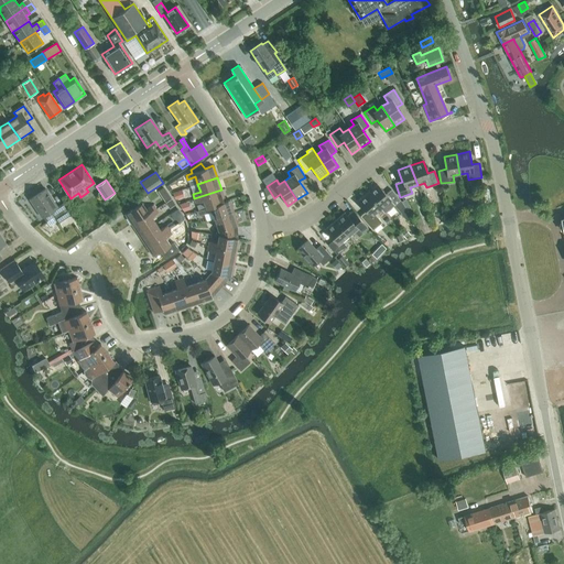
[(377,184),(367,193),(380,209),(384,214),(390,208),(393,205),(400,199),(391,190),(386,194),(377,184)]
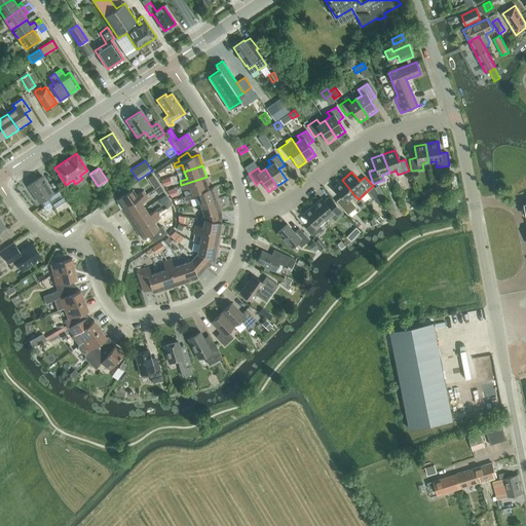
[(39,202),(40,202),(46,211),(51,208),(53,209),(64,202),(67,200),(60,189),(57,191),(53,193),(42,176),(28,186),(39,202)]
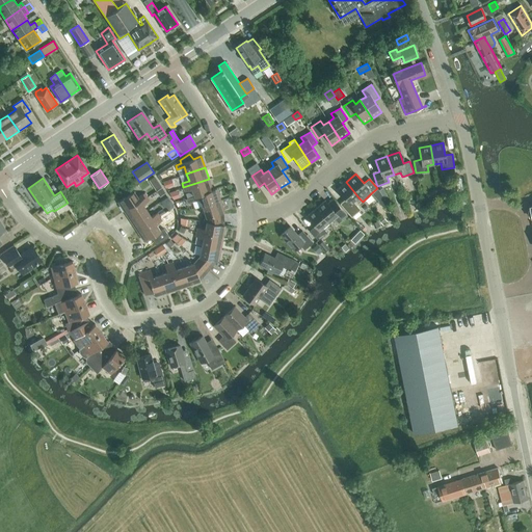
[(171,179),(163,182),(165,188),(174,185),(171,179)]
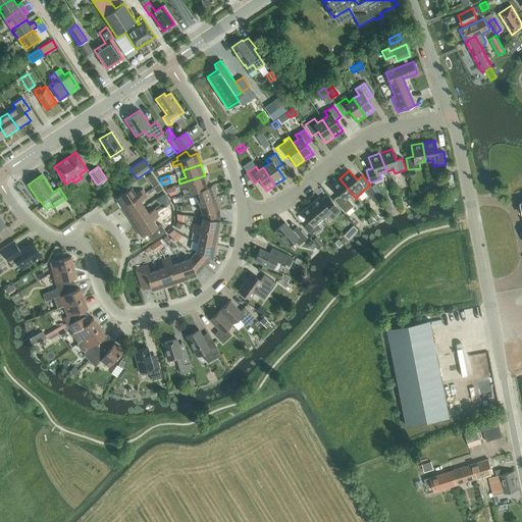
[(208,187),(205,175),(179,184),(180,188),(189,186),(191,193),(208,187)]
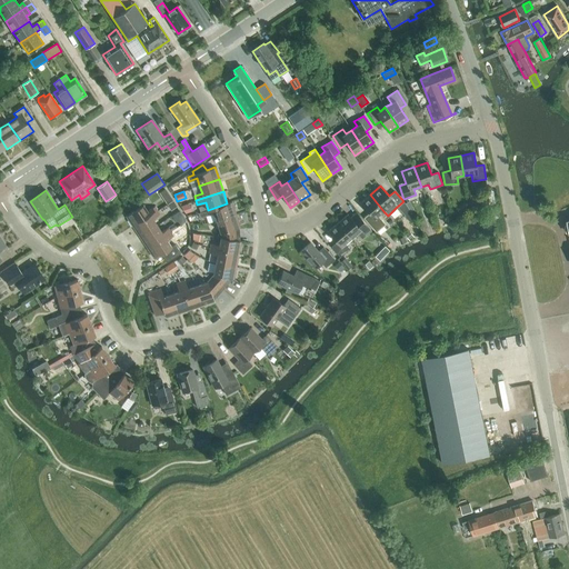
[(169,195),(162,199),(166,205),(172,200),(169,195)]
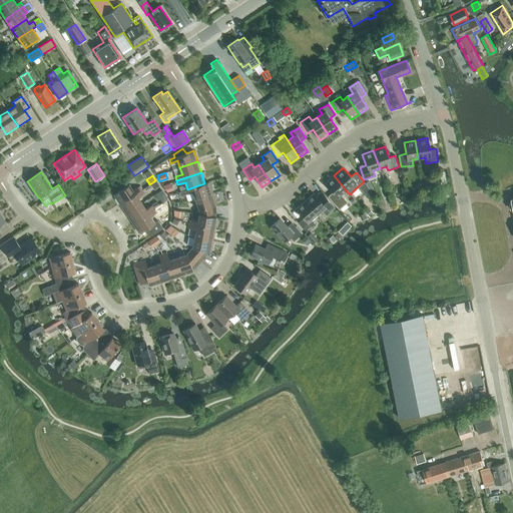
[(348,202),(344,198),(341,194),(346,190),(334,175),(325,183),(333,192),(328,196),(336,205),(339,209),(348,202)]
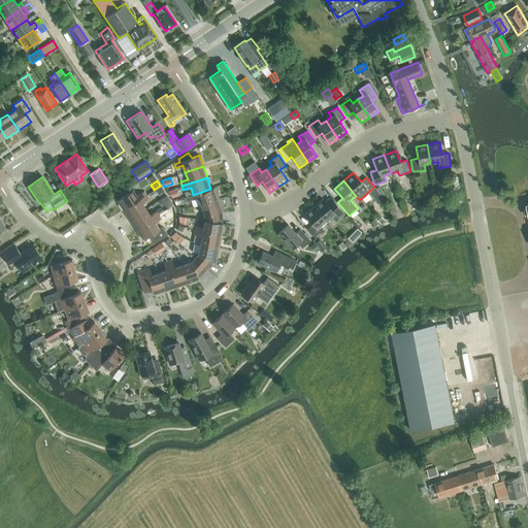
[(160,186),(155,190),(159,196),(164,192),(160,186)]
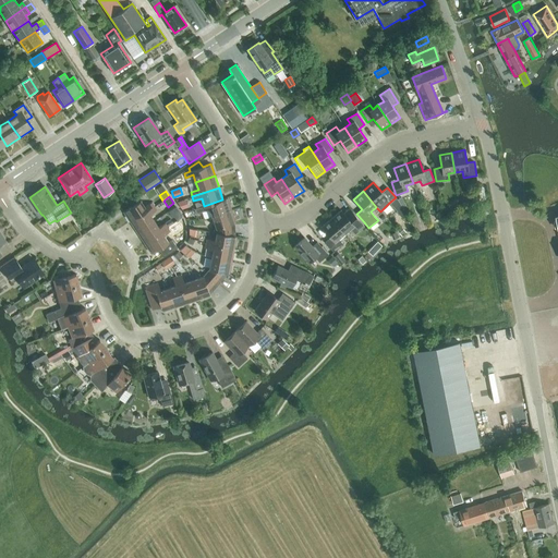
[(211,217),(231,209),(227,197),(222,199),(204,206),(194,209),(195,214),(208,209),(211,217)]
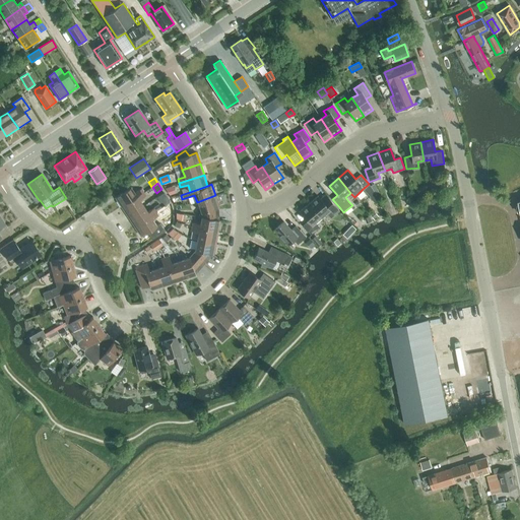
[(369,184),(363,189),(370,197),(375,193),(371,187),(369,184)]
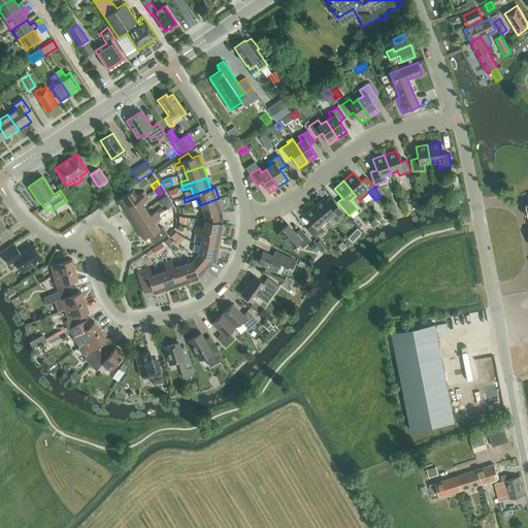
[(136,196),(132,190),(117,200),(123,210),(145,195),(143,192),(136,196)]
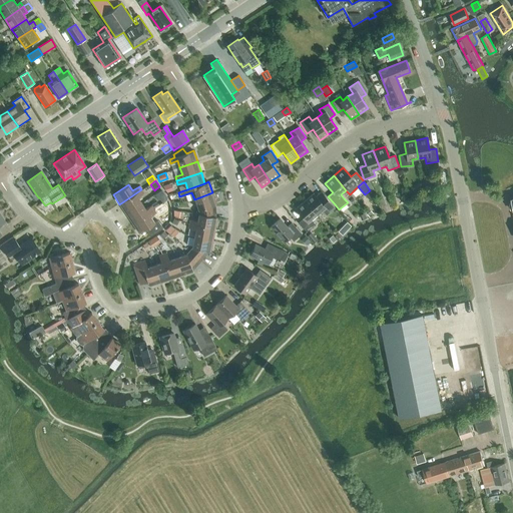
[(167,192),(171,191),(169,184),(163,186),(167,192)]
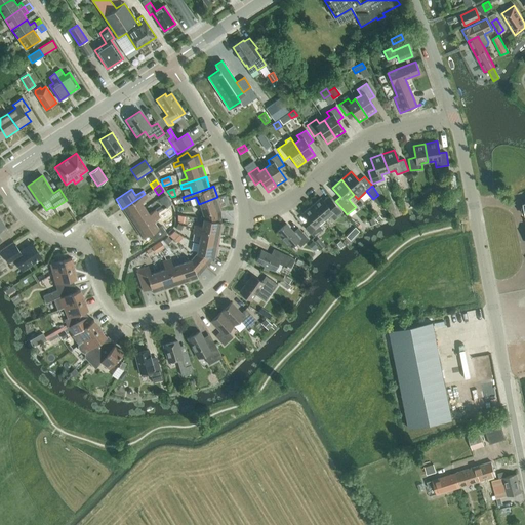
[(129,218),(145,208),(140,202),(147,198),(145,194),(122,209),(129,218)]
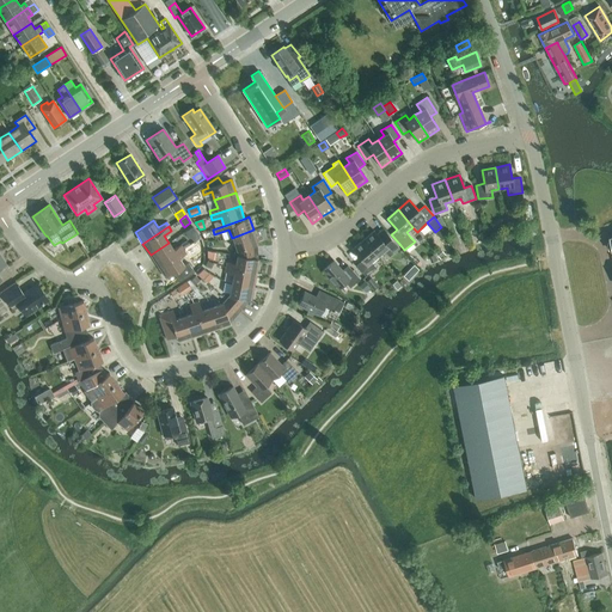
[(373,231),(362,239),(378,257),(384,251),(387,256),(398,248),(383,228),(377,233),(373,231)]
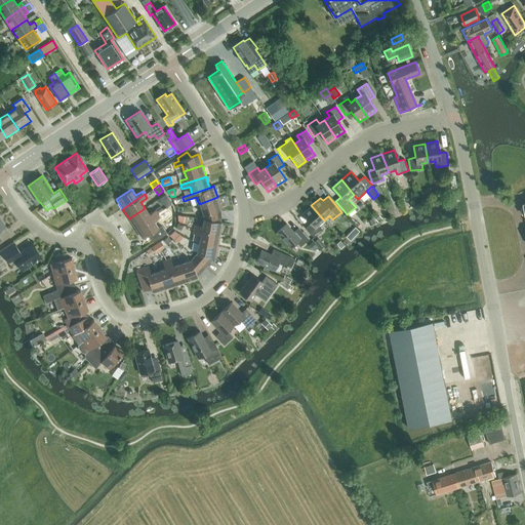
[(203,219),(221,223),(220,209),(220,208),(217,197),(199,204),(203,214),(203,219)]
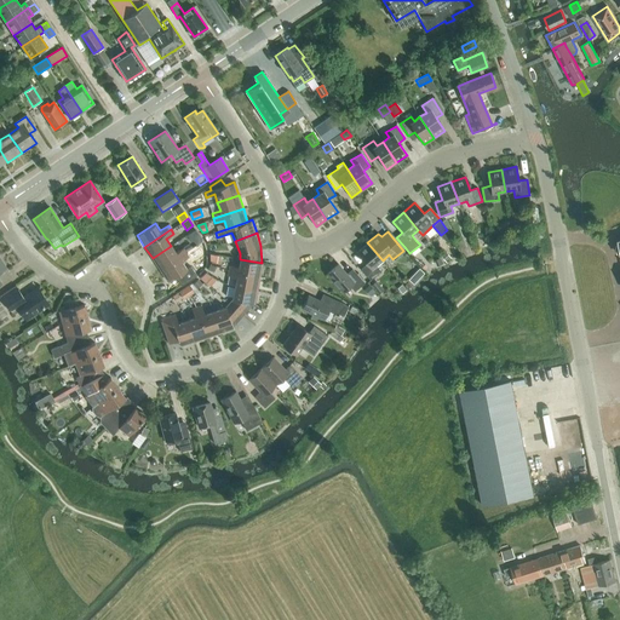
[(375,265),(383,260),(367,242),(356,252),(366,263),(360,268),(369,280),(380,270),(375,265)]
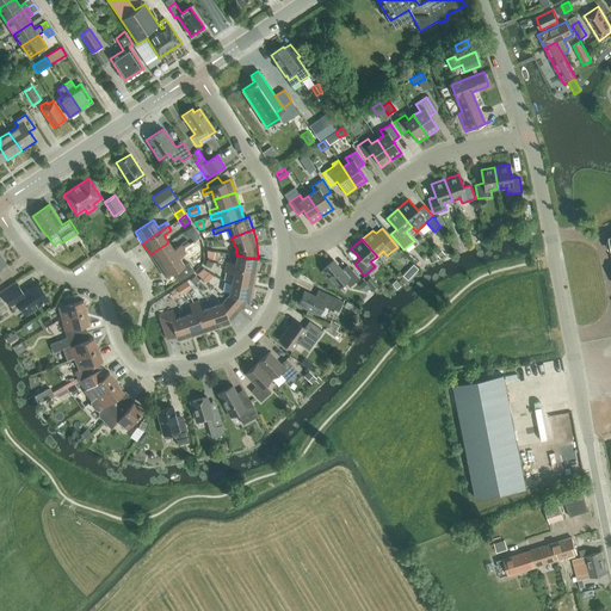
[(173,250),(168,242),(150,254),(158,266),(184,248),(180,245),(173,250)]
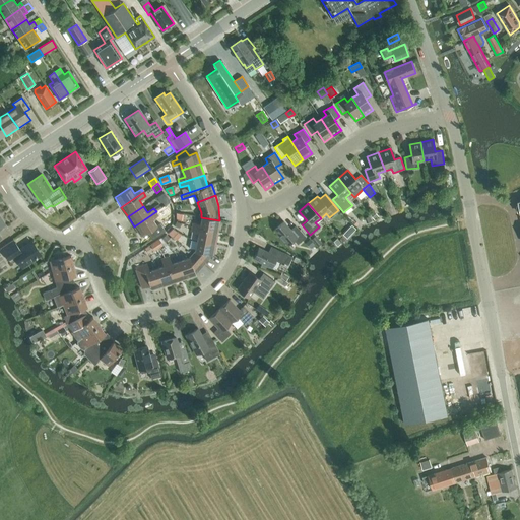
[(147,232),(152,240),(165,231),(159,223),(156,225),(152,219),(158,215),(156,211),(134,226),(140,236),(147,232)]
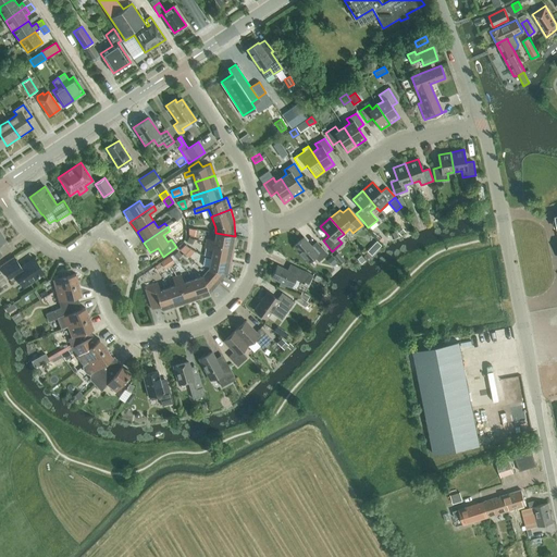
[(405,232),(400,226),(396,230),(400,236),(405,232)]
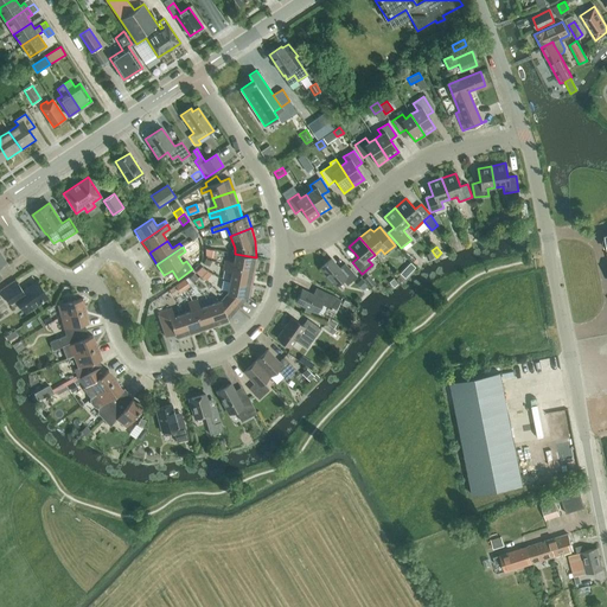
[(225,260),(224,264),(254,270),(256,257),(235,254),(234,262),(225,260)]
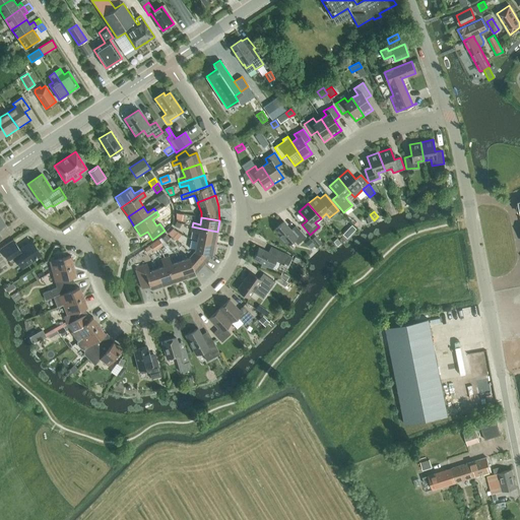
[(298,245),(306,237),(295,225),(290,230),(283,221),(274,231),(287,246),(294,240),(298,245)]
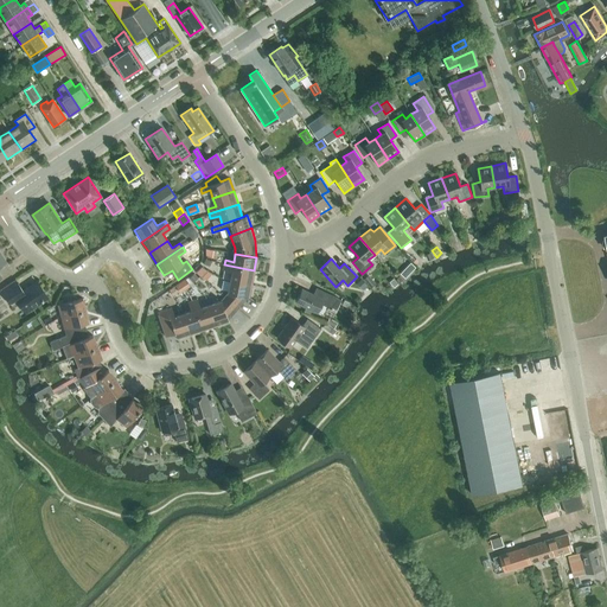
[(254,270),(224,264),(223,269),(231,272),(230,280),(251,285),(254,270)]
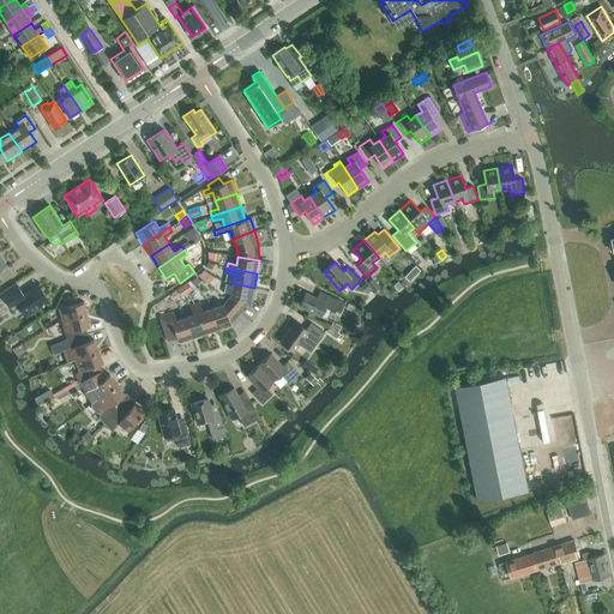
[(204,271),(198,276),(204,282),(210,275),(204,271)]
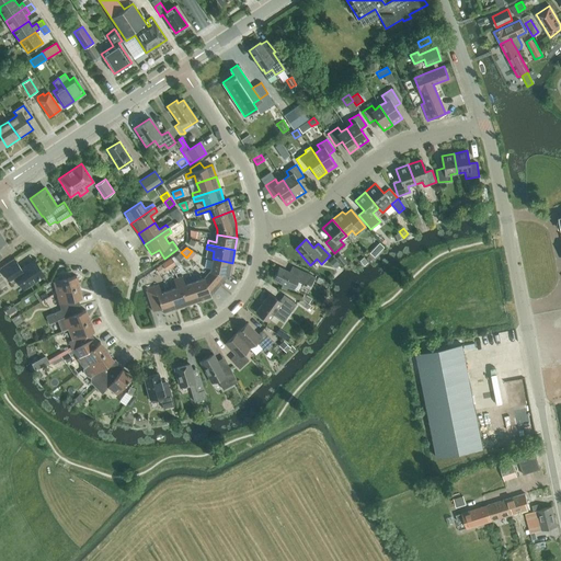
[(171,258),(165,261),(171,268),(176,265),(171,258)]
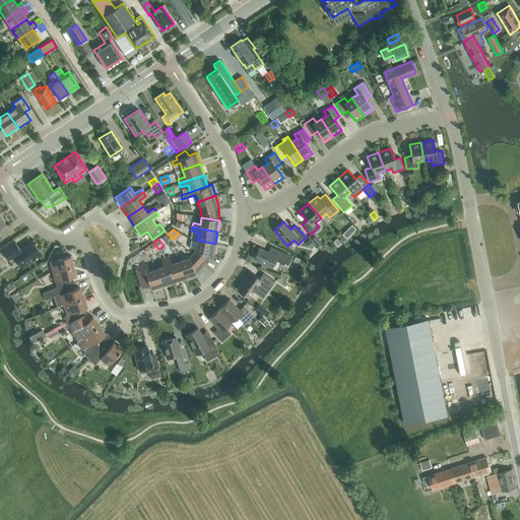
[(309,239),(305,243),(310,248),(314,245),(309,239)]
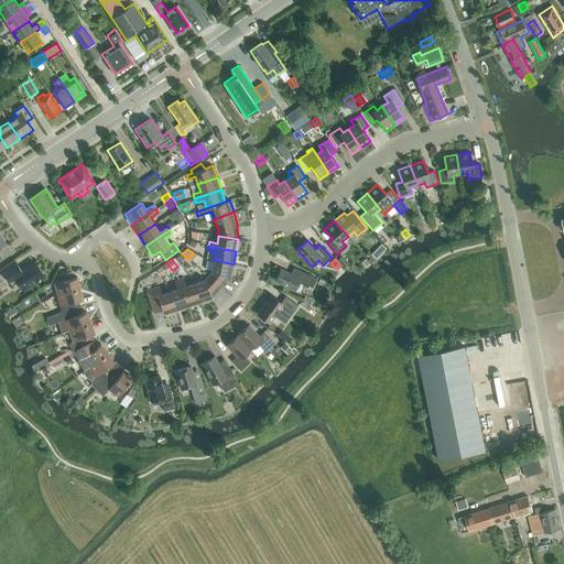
[(212,272),(208,275),(220,286),(229,277),(231,277),(234,264),(214,260),(212,272)]
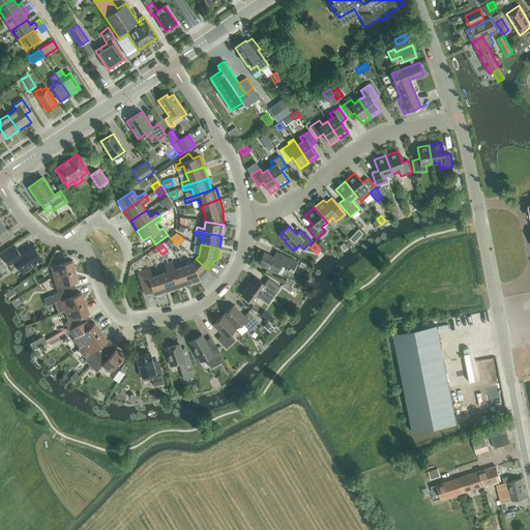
[(3,256),(11,268),(17,265),(22,272),(41,260),(32,246),(19,255),(15,248),(3,256)]
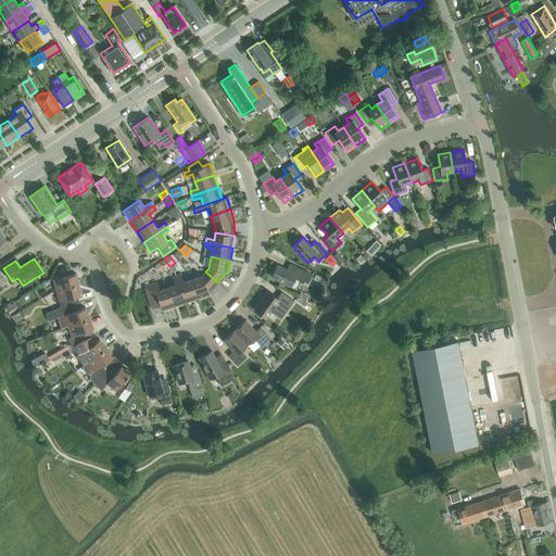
[(164,258),(160,262),(165,268),(169,266),(164,258)]
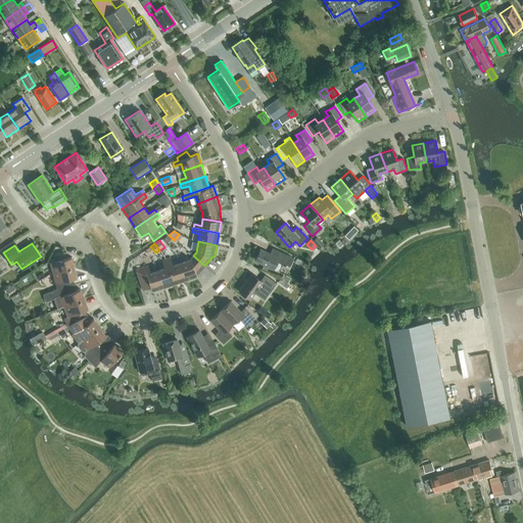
[(260,249),(254,260),(273,270),(277,263),(285,266),(283,270),(288,272),(289,267),(294,258),(289,256),(290,256),(275,249),(272,254),(260,249)]
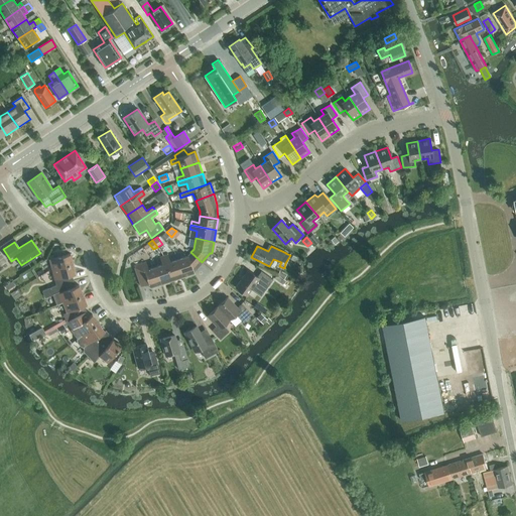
[(48,259),(51,269),(73,263),(70,253),(67,254),(65,248),(51,251),(53,257),(48,259)]
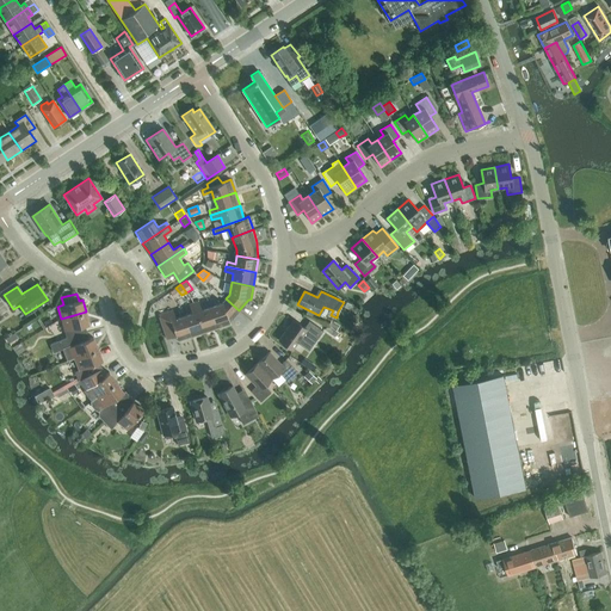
[(209,307),(216,328),(229,323),(229,321),(239,310),(226,298),(222,302),(209,307)]
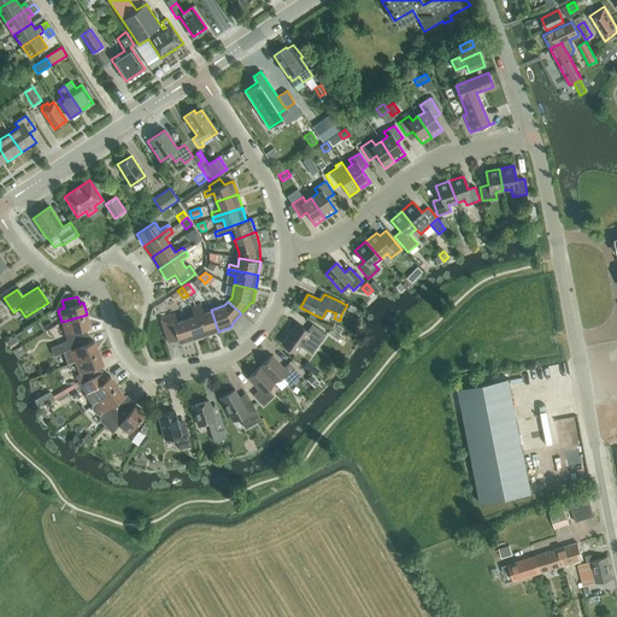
[(195,306),(205,335),(218,331),(211,310),(203,312),(200,304),(195,306)]
